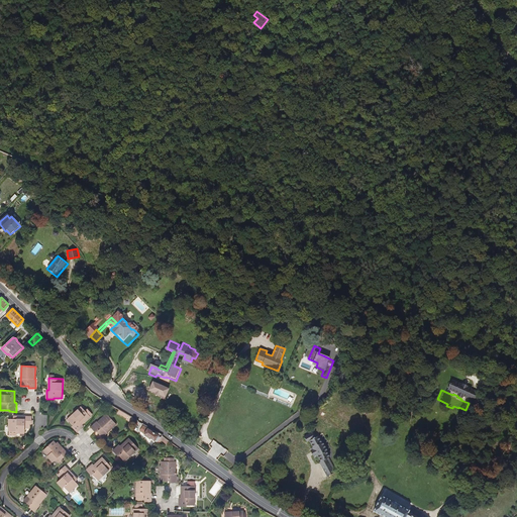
[(83,425),(91,417),(82,406),(68,420),(73,426),(72,426),(77,432),(84,426),(83,425)]
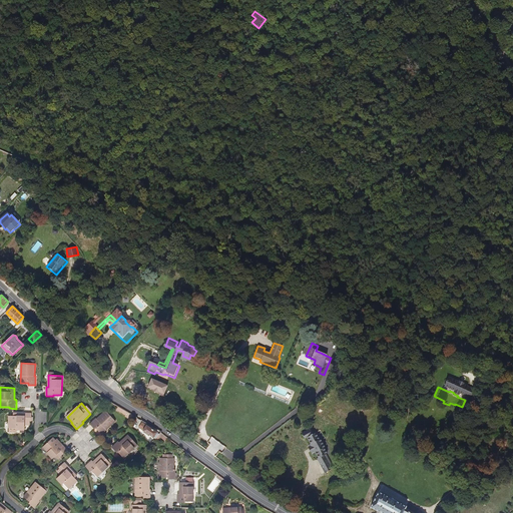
[(101,435),(116,421),(106,411),(97,419),(96,418),(90,424),(95,430),(96,429),(101,435)]
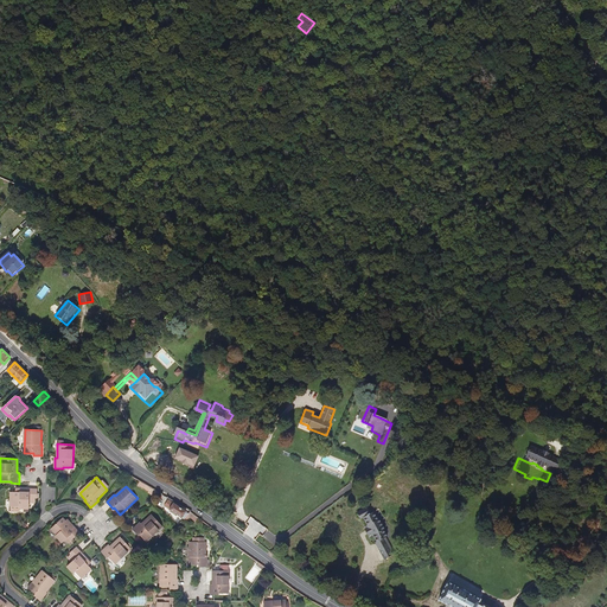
[(36,503),(36,498),(39,498),(39,493),(38,493),(38,489),(16,489),(16,492),(11,492),(11,506),(11,512),(20,512),(20,509),(29,509),(30,503),(36,503)]
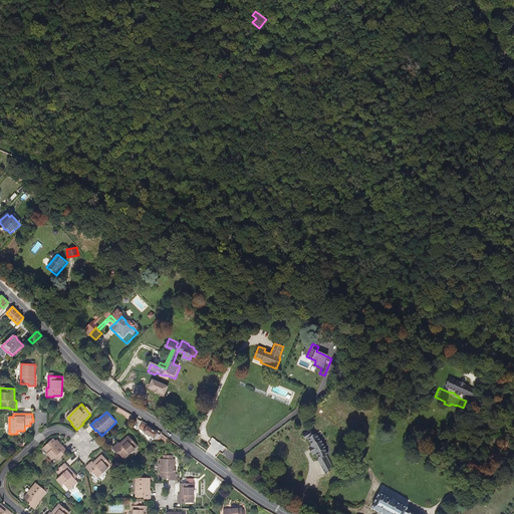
[(161,435),(148,426),(144,432),(156,440),(161,435)]
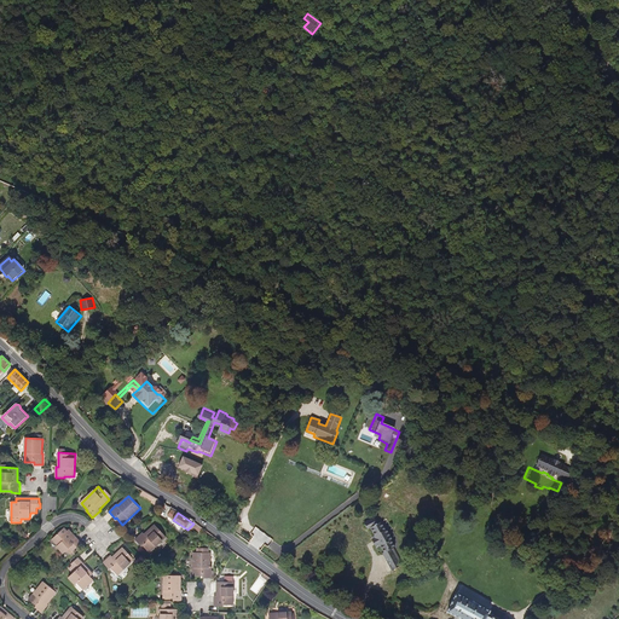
[(393,545),(383,526),(380,527),(375,518),(364,524),(368,530),(371,527),(374,532),(372,533),(377,544),(380,543),(383,551),(382,553),(392,571),(400,566),(391,548),(393,545)]
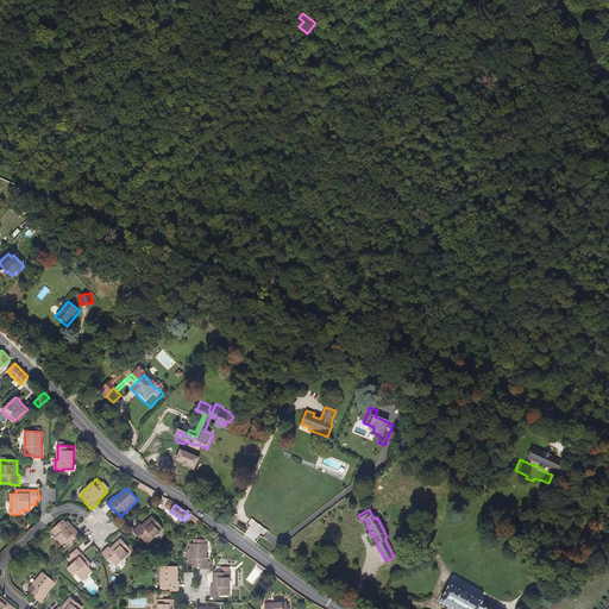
[(189,525),(195,515),(192,513),(184,521),(189,525)]
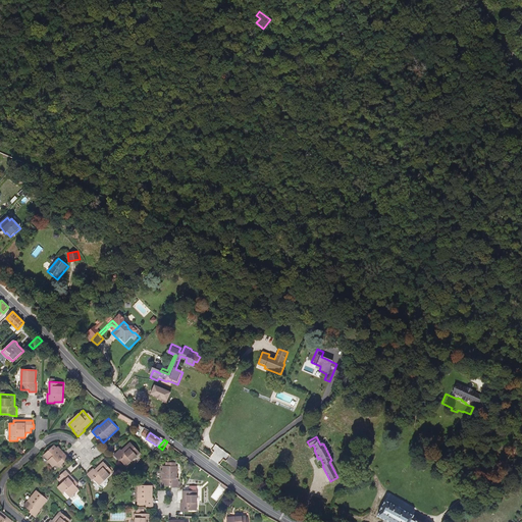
[(125,466),(140,453),(131,442),(122,451),(121,449),(114,456),(119,461),(120,460),(125,466)]
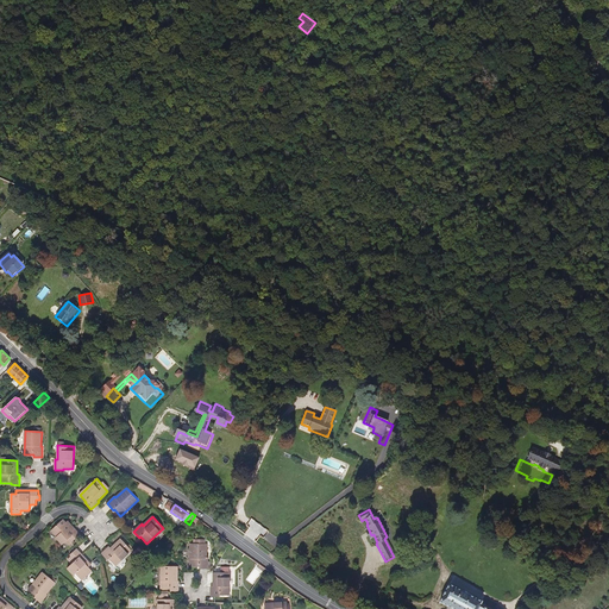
[(81,534),(68,521),(67,522),(63,519),(51,531),(57,537),(56,538),(62,545),(66,542),(68,545),(69,545),(71,547),(75,542),(74,541),(81,534)]
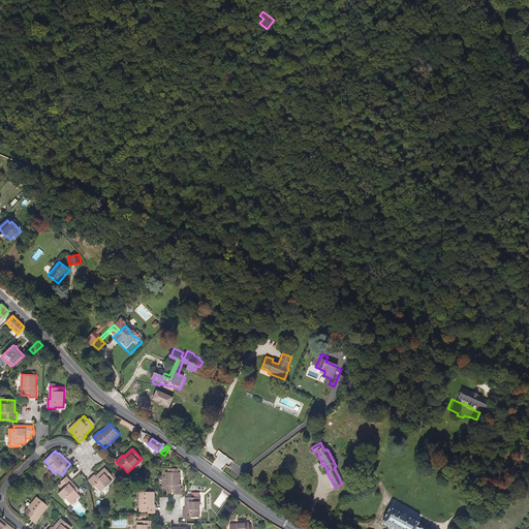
[(100,492),(115,478),(105,468),(96,475),(95,474),(88,480),(93,487),(94,486),(100,492)]
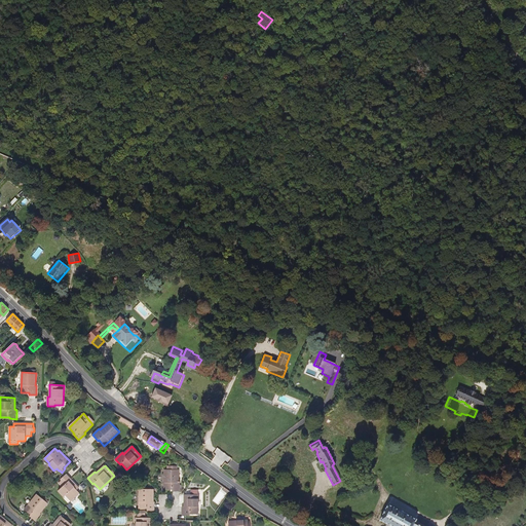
[(179,483),(179,470),(177,470),(177,466),(167,465),(167,470),(164,470),(163,490),(173,490),(173,491),(180,491),(180,489),(182,489),(182,485),(180,485),(180,483),(179,483)]
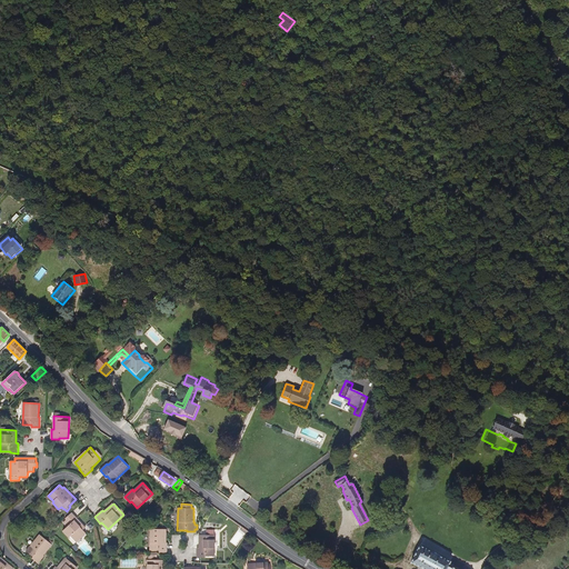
[(83,530),(86,528),(72,512),(66,518),(67,519),(63,522),(67,527),(62,531),(69,538),(71,537),(77,542),(87,533),(83,530)]
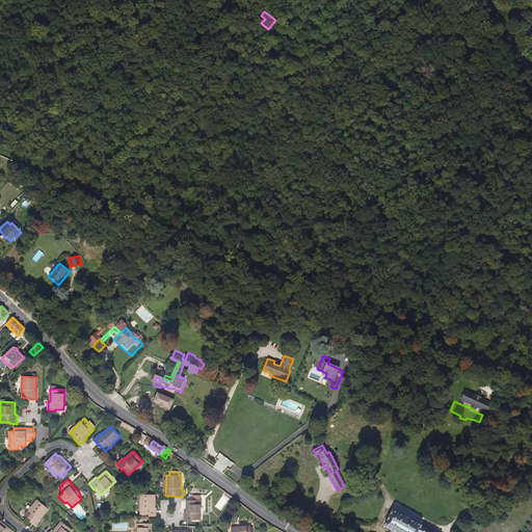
[(155,507),(155,495),(140,495),(140,514),(149,514),(149,516),(156,516),(156,507),(155,507)]
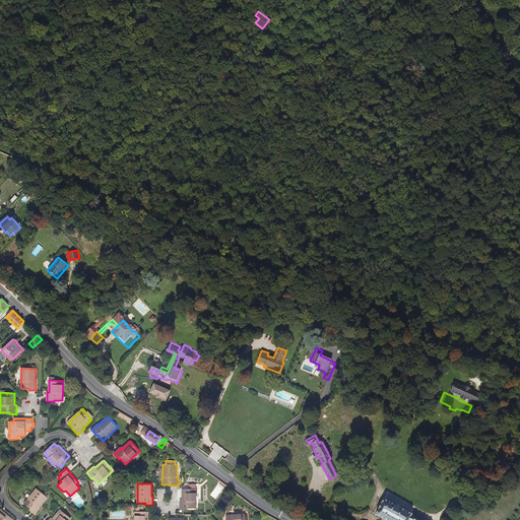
[(196,509),(196,489),(195,489),(195,486),(187,486),(187,489),(182,489),(182,501),(181,501),(180,510),(188,510),(188,509),(196,509)]
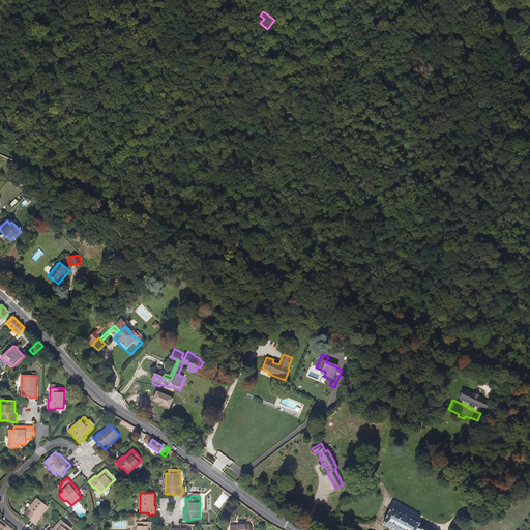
[(40,518),(49,507),(48,506),(50,505),(47,503),(45,504),(37,498),(24,513),(31,519),(29,520),(35,525),(41,518),(40,518)]
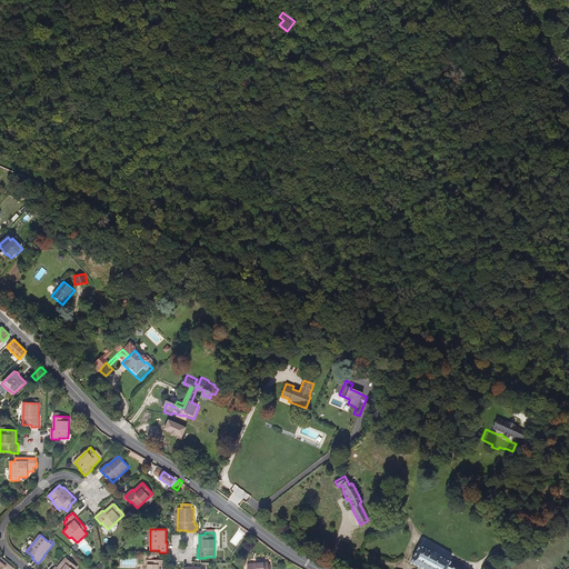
[(450,568),(441,563),(442,561),(408,542),(399,559),(417,568),(450,568)]
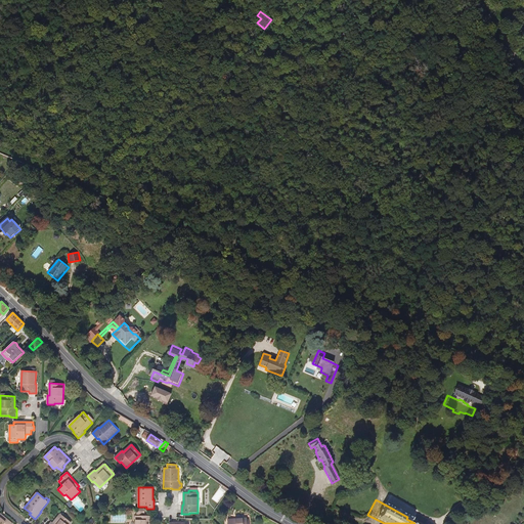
[(474,516),(484,503),(481,500),(471,514),(474,516)]
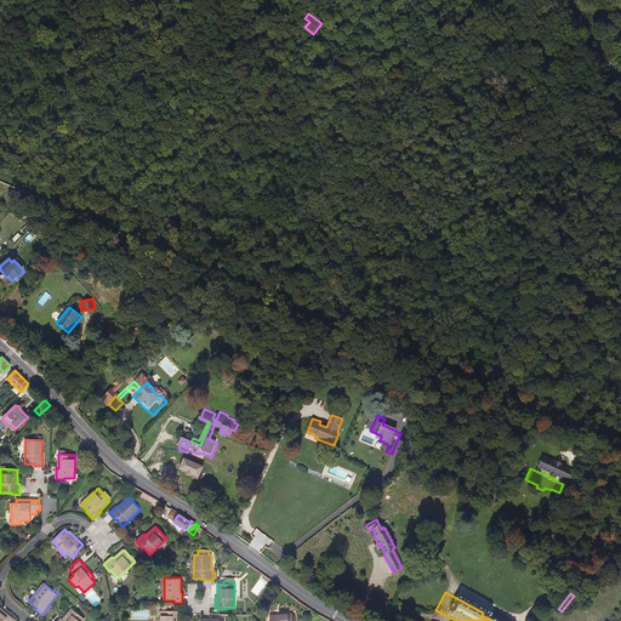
[(15,620),(16,620),(0,608),(0,620),(15,620)]
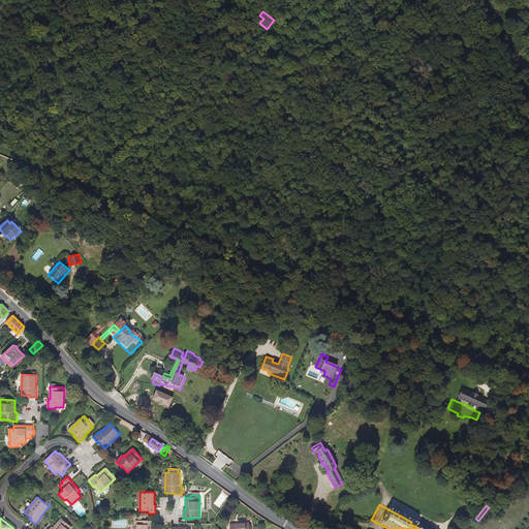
[(70,528),(72,527),(61,519),(54,528),(52,527),(50,528),(70,528)]
